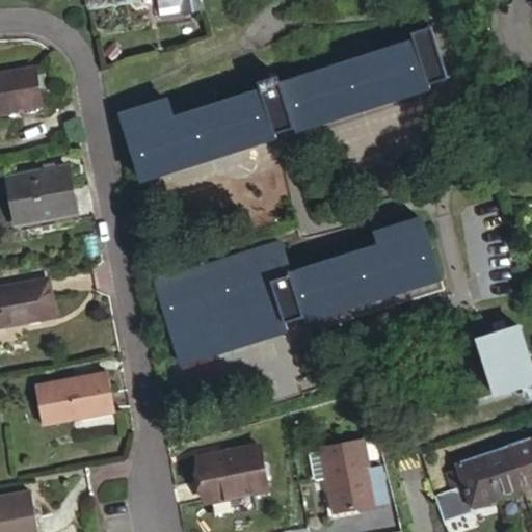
[(139,2),(139,0),(84,0),(86,9),(139,2)]
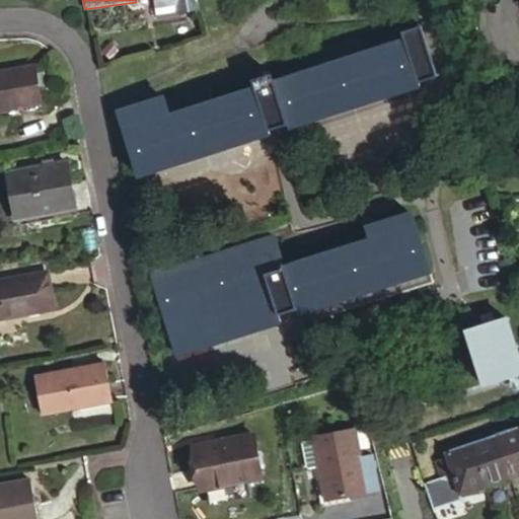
[(199,8),(197,0),(153,0),(154,7),(176,3),(177,12),(199,8)]
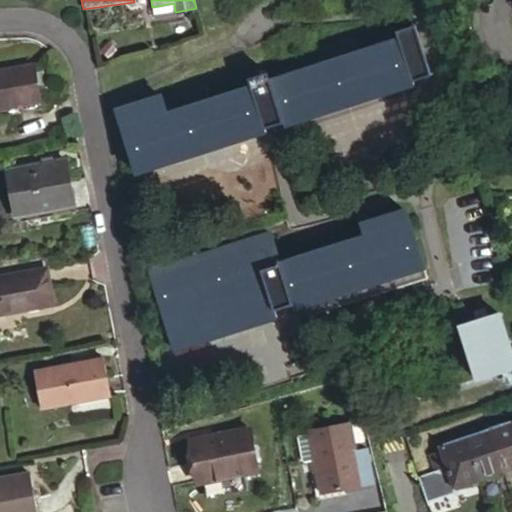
[(154,16),(175,12),(174,3),(152,7),(154,16)]
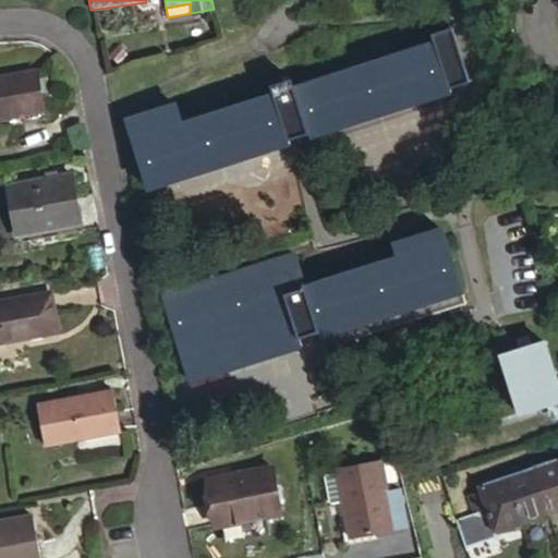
[(470,83),(451,31),(432,37),(435,47),(388,61),(383,47),(337,61),(341,76),(294,91),(291,82),(269,88),(271,97),(227,112),(221,97),(176,111),(176,109),(126,124),(149,189),(284,146),(291,165),(312,153),(307,138),(450,94),(449,89),(470,83)]
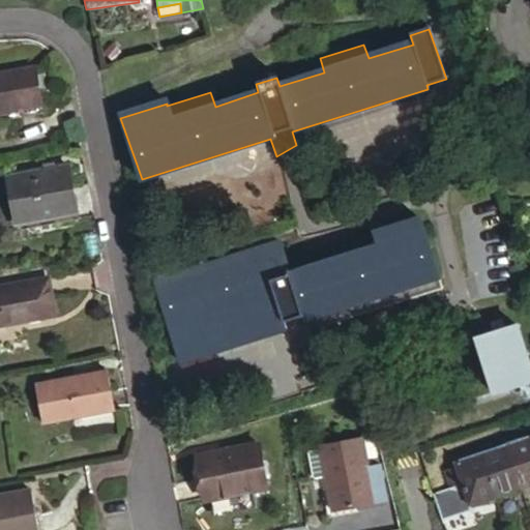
[(33,69),(28,70),(35,106),(39,106),(33,69)]
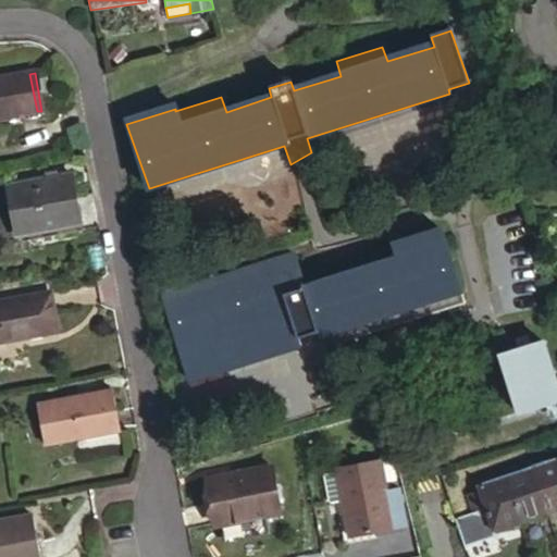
[(0,127),(44,120),(41,111),(37,111),(29,74),(0,79),(0,127)]
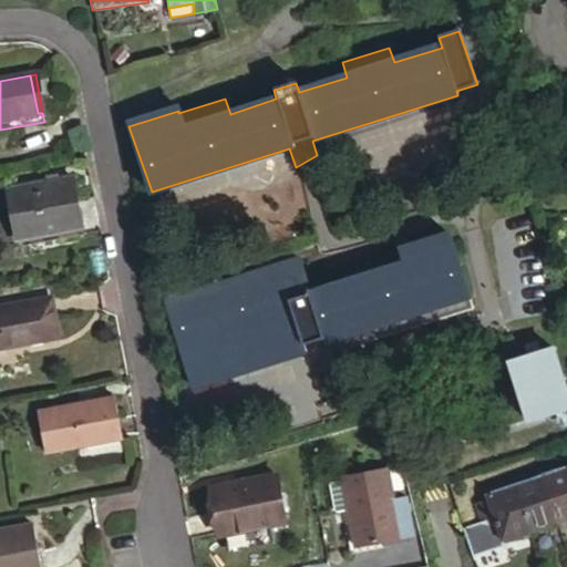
[(84,235),(72,178),(6,192),(18,248),(84,235)]
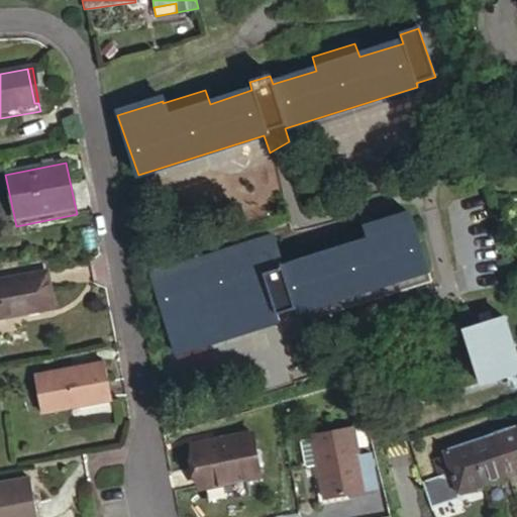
[(430,285),(408,215),(365,228),(369,241),(281,269),(272,238),(151,278),(176,353),(279,322),(284,339),(300,334),(300,326),(430,285)]
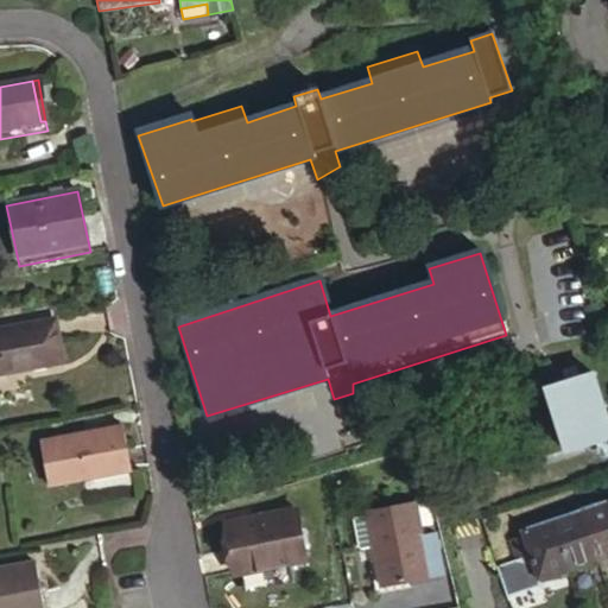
[(55,323),(44,324),(48,343),(58,342),(55,323)]
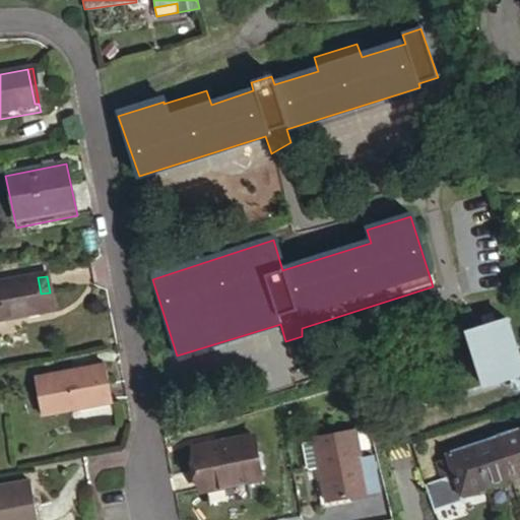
[(0,319),(53,310),(50,293),(41,294),(38,277),(0,283),(0,319)]
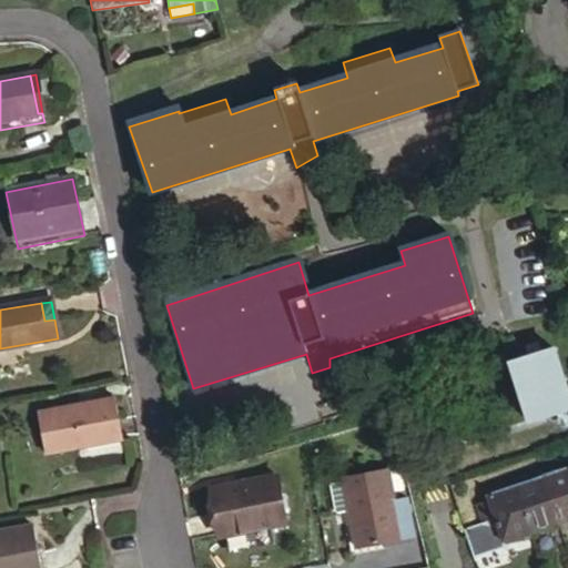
[(567,406),(567,405),(551,353),(510,366),(528,419),(567,406)]
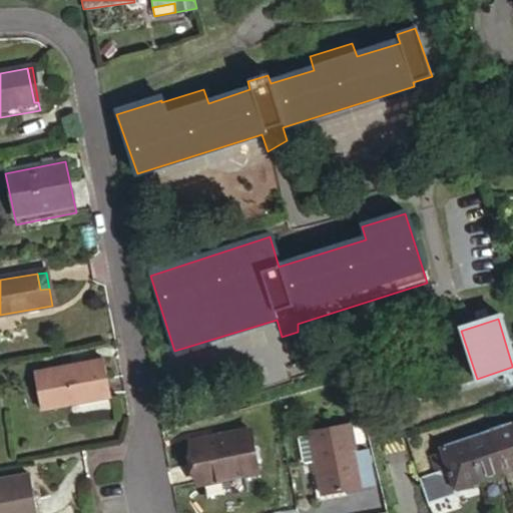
[(110,398),(103,360),(34,372),(41,411),(110,398)]
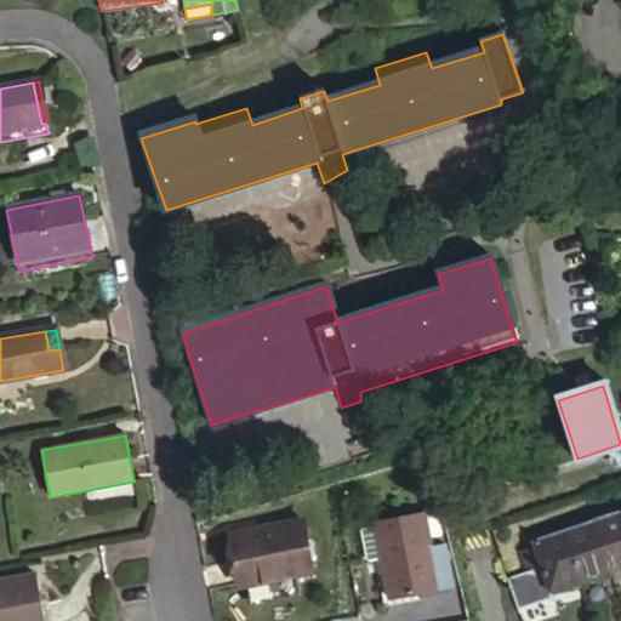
[(620,511),(592,520),(610,575),(620,570),(620,511)]
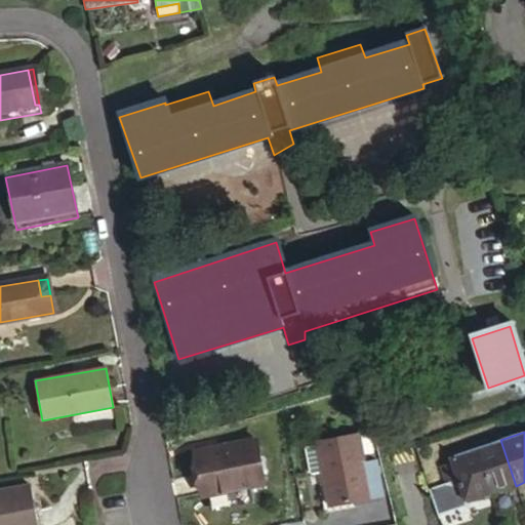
[(371,498),(359,436),(316,444),(328,507),(371,498)]
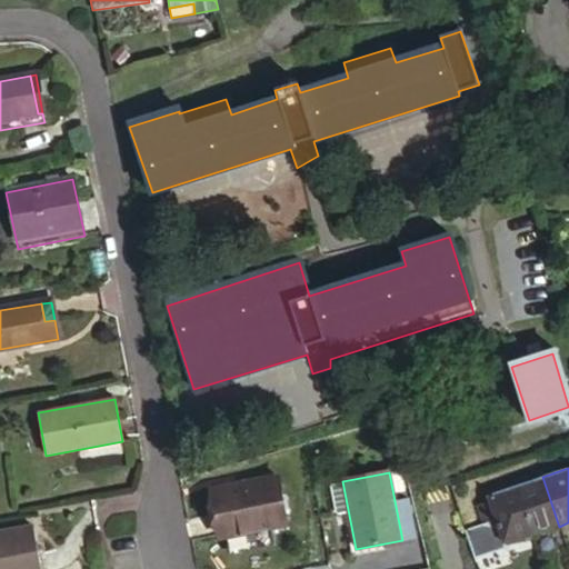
[(286,526),(276,477),(211,490),(221,539),(286,526)]
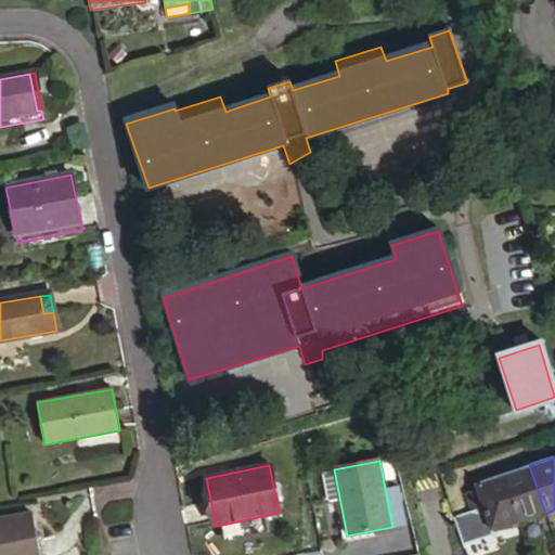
[(545,514),(529,466),(502,475),(517,523),(545,514)]
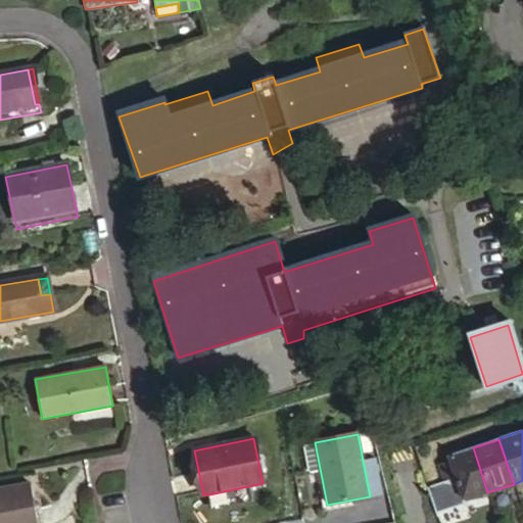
[(462,502),(487,492),(473,447),(445,457),(448,465),(438,468),(448,498),(459,495),(462,502)]
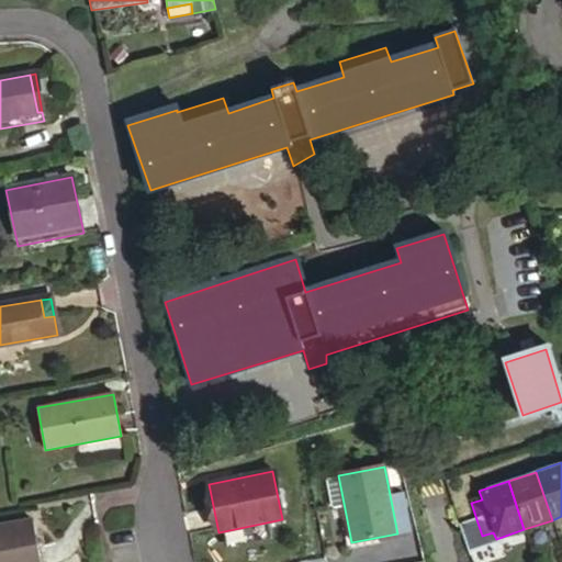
[(0,561),(40,561),(33,523),(0,527),(0,561)]
